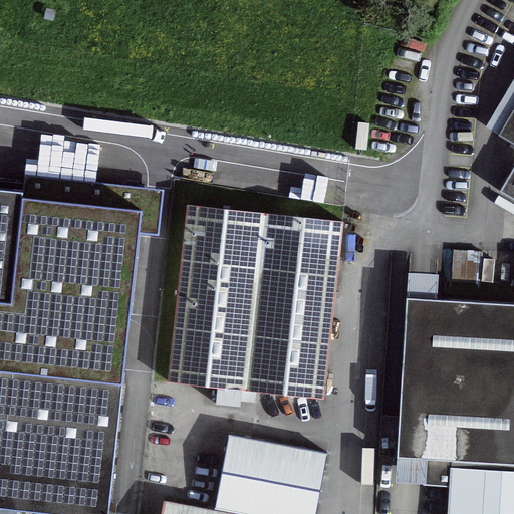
[(513,105),(496,136),(513,146),(513,105)]
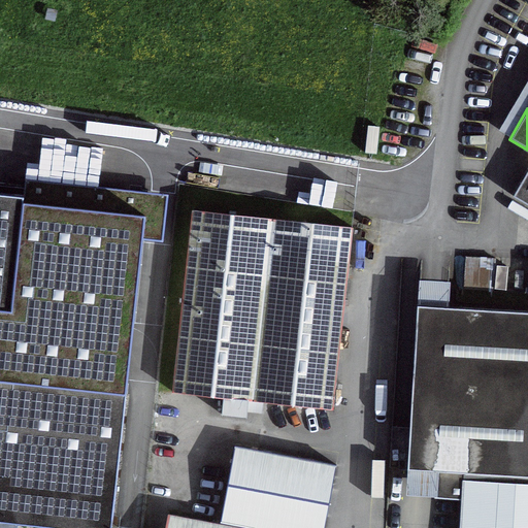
[(142,237),(161,239),(166,193),(26,177),(24,197),(0,194),(0,522),(11,523),(56,527),(110,527),(126,394),(142,237)]
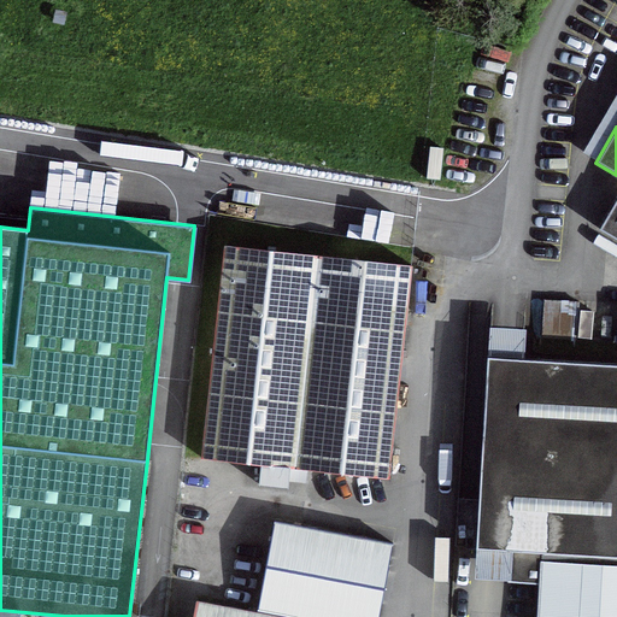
[(269,246),(269,250),(224,245),(201,459),(389,480),(412,265),(276,251),(276,247),(269,246)]
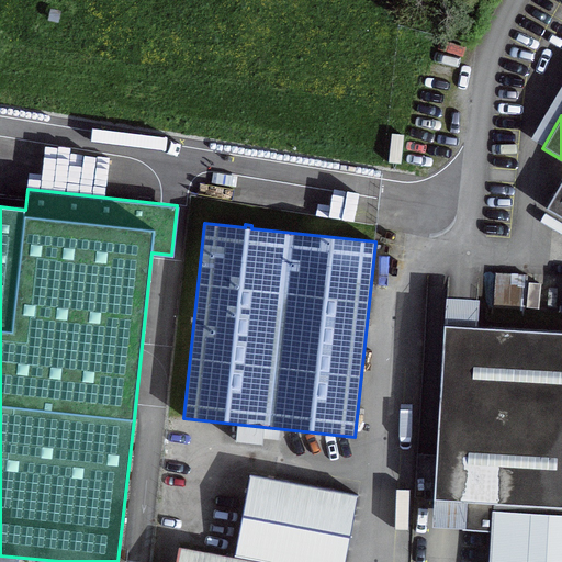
[(525,277),(494,274),(492,308),(523,310),(525,277)]
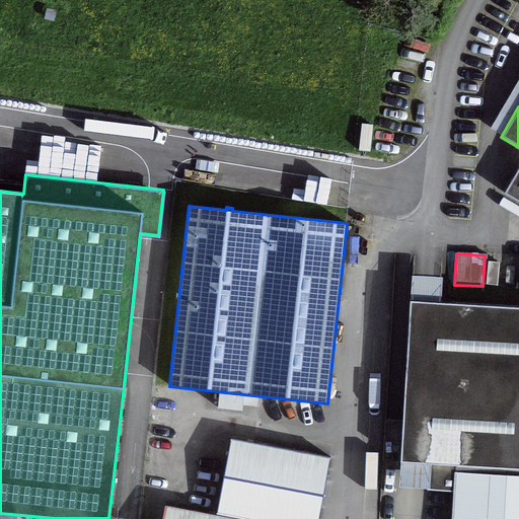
[(426,491),(453,492),(451,518),(518,518),(518,307),(409,301),(399,462),(428,464),(426,491)]
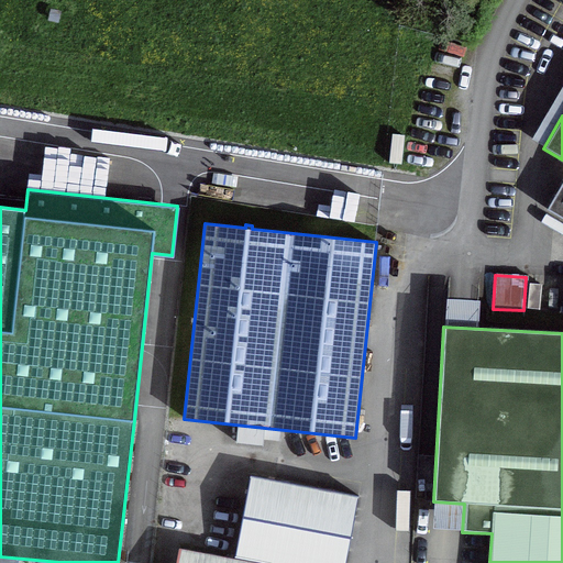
[(250,473),(233,560),(177,549),(174,562),(345,562),(351,539),(359,496),(250,473)]
